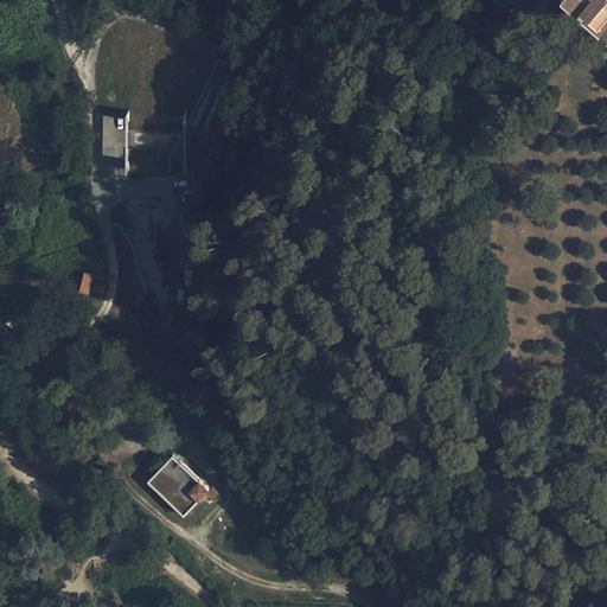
[(127,113),(102,114),(103,157),(114,157),(114,170),(128,170),(127,113)]
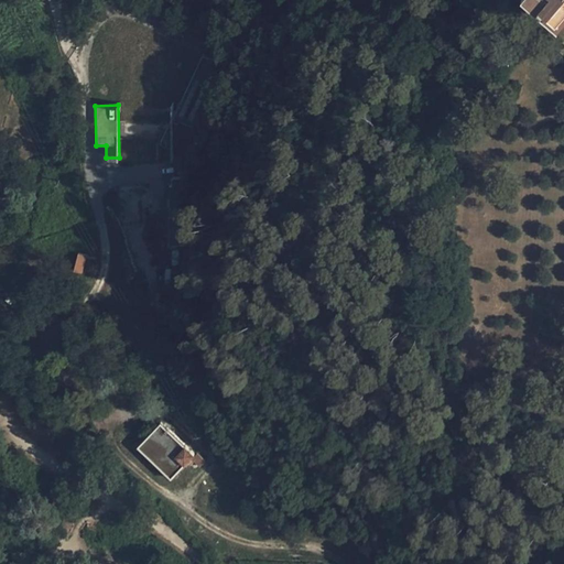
[(82,274),(83,269),(86,257),(77,256),(74,272),(82,274)]
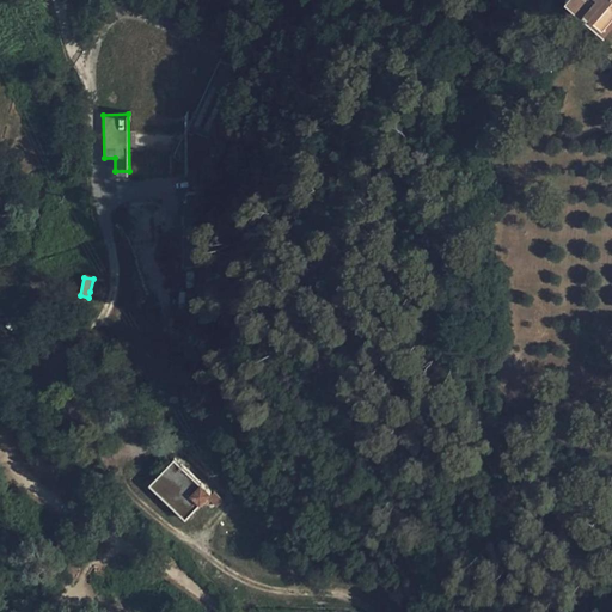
[(173,460),(152,484),(185,516),(208,493),(173,460)]
